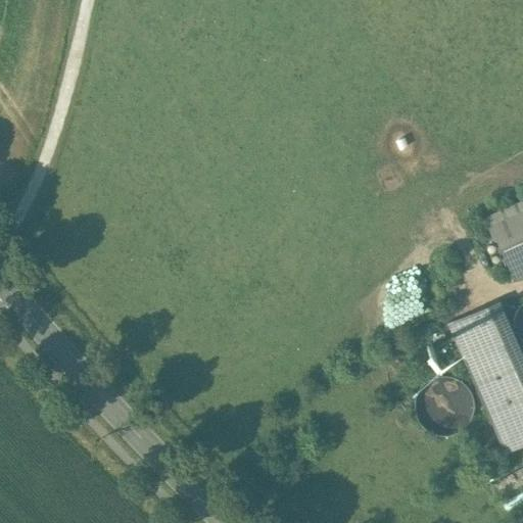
[(522,199),(483,217),(512,281),(522,276),(522,199)]
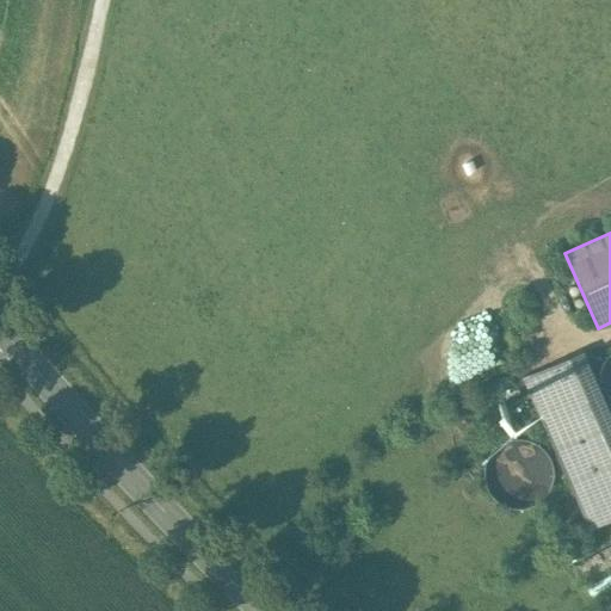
[(582,351),(523,377),(541,419),(602,393),(582,351)]
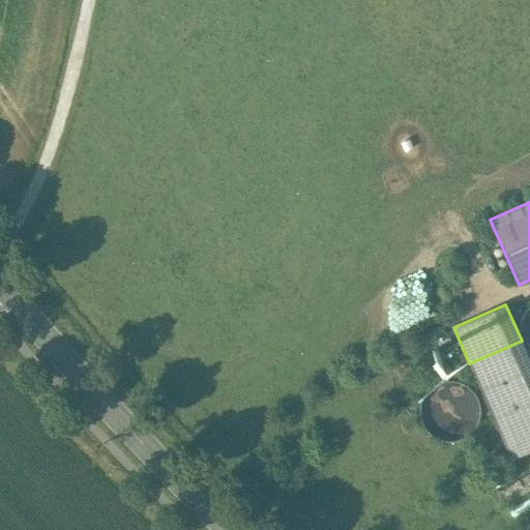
[(529,304),(527,307),(522,316),(520,325),(522,334),(527,343),(529,344),(529,304)]
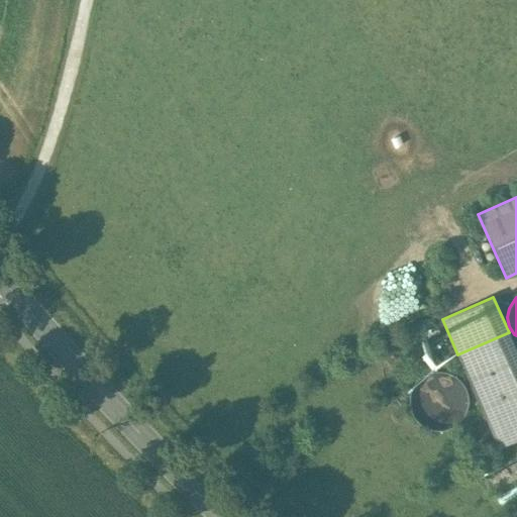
[(516,351),(509,332),(457,354),(499,448),(516,439),(516,351)]
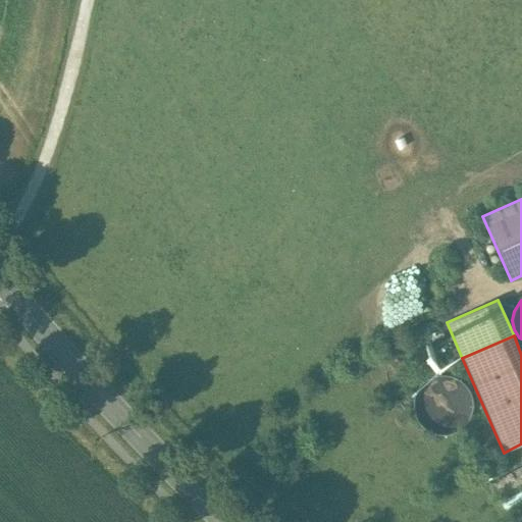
[(470,416),(472,405),(470,394),(464,383),(454,377),(442,375),(431,377),(422,384),(415,394),(413,405),(416,416),(422,426),(431,432),(444,434),(455,432),(464,425),(470,416)]
